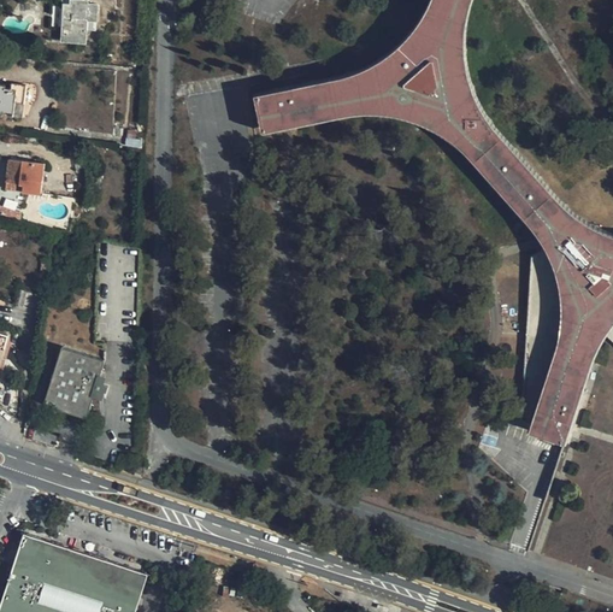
[(595,349),(602,339),(612,324),(612,239),(608,237),(584,227),(561,209),(488,127),(476,107),(466,84),(463,53),(463,33),(466,12),(470,0),(430,0),(420,21),(405,41),(390,54),(370,69),(342,80),(252,98),(260,135),(349,117),(366,116),(385,117),(401,121),(418,125),(440,136),(461,153),(526,227),(537,241),(543,252),(529,260),(518,424),(529,429),(526,435),(542,440),(561,447),(589,365),(595,349)]
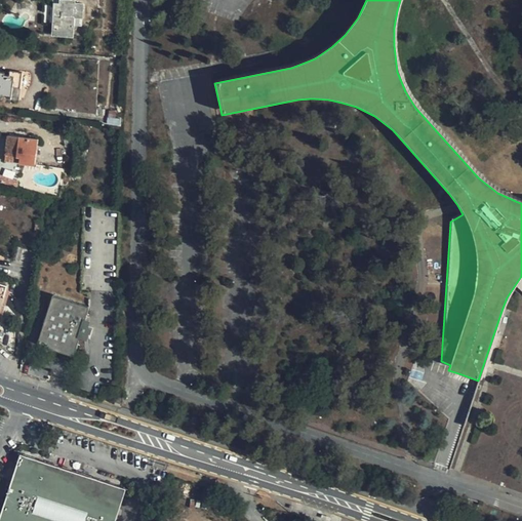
[(70,39),(71,29),(72,19),(80,21),(81,7),(59,6),(59,10),(53,9),(52,18),(50,38),(70,39)]
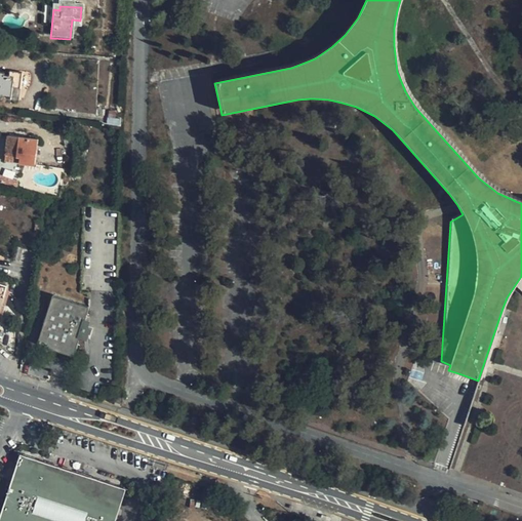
[(72,19),(71,29),(79,30),(80,21),(72,19)]
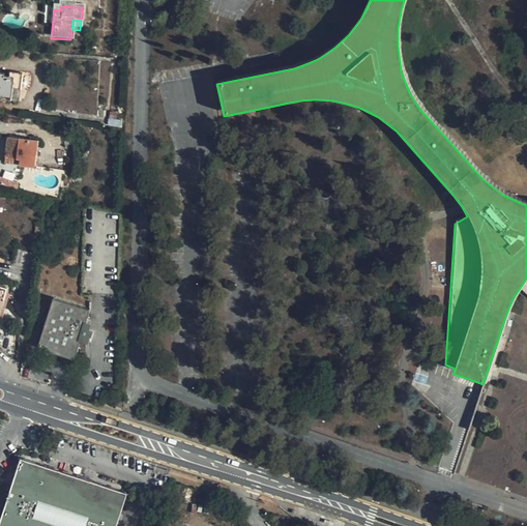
[(0,99),(4,100),(4,103),(8,104),(10,92),(18,92),(20,77),(7,76),(6,80),(2,79),(2,77),(0,77),(0,99)]
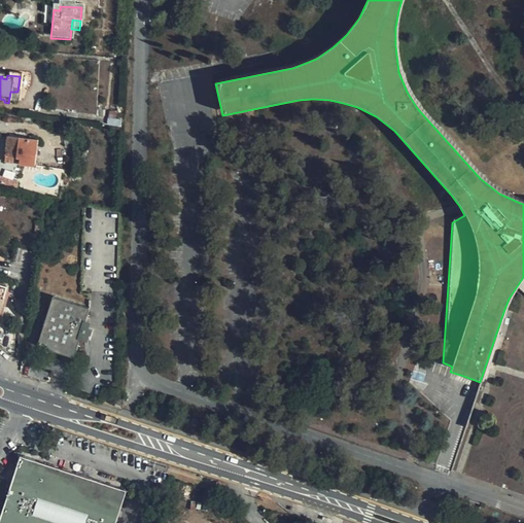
[(10,92),(8,103),(16,104),(18,92),(10,92)]
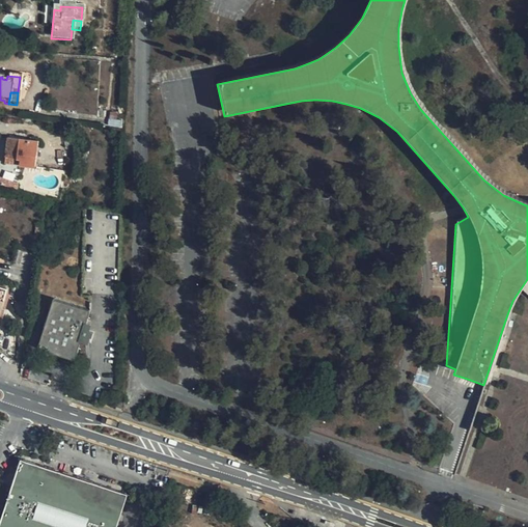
[(5,140),(2,167),(33,171),(36,144),(5,140)]
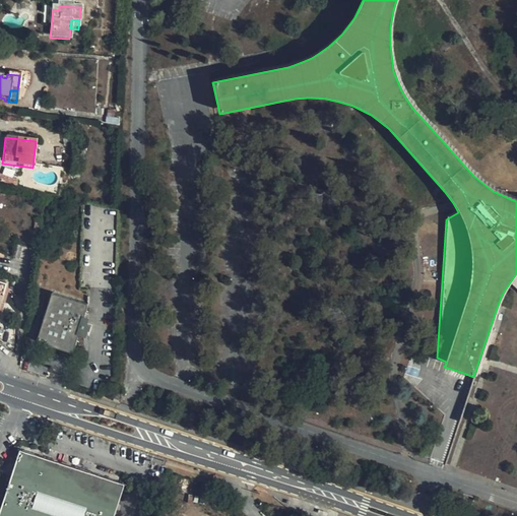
[(516,273),(508,285),(516,294),(516,273)]
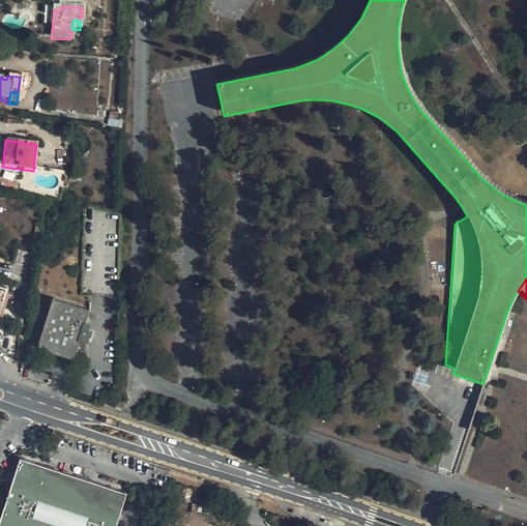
[(86,313),(51,301),(35,351),(70,361),(86,313)]
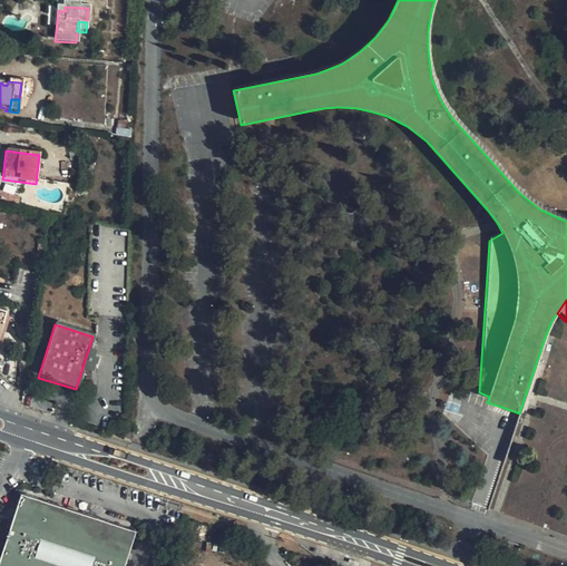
[(518,419),(519,413),(501,407),(499,413),(518,419)]
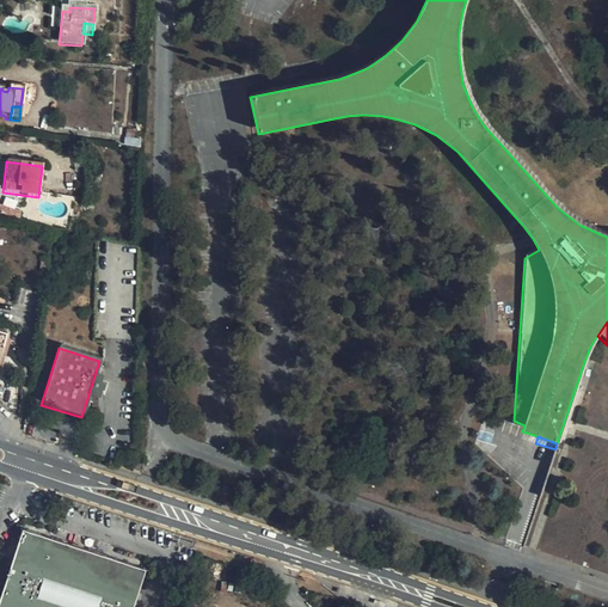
[(20,533),(0,596),(0,606),(131,606),(143,572),(20,533)]
